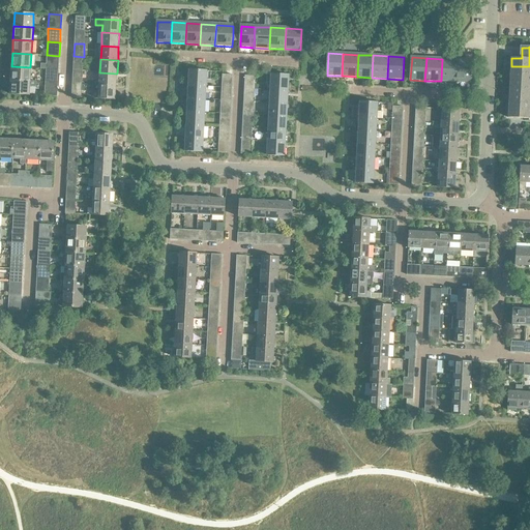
[(457,59),(442,59),(441,81),(455,82),(457,59)]
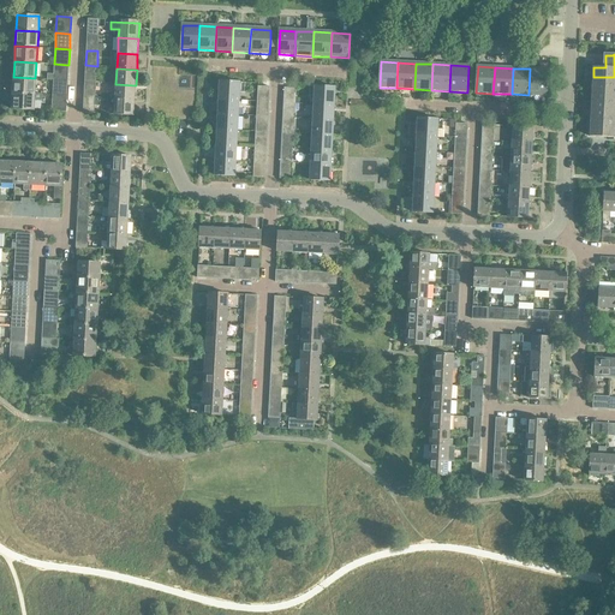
[(530,69),(529,95),(547,96),(548,70),(530,69)]
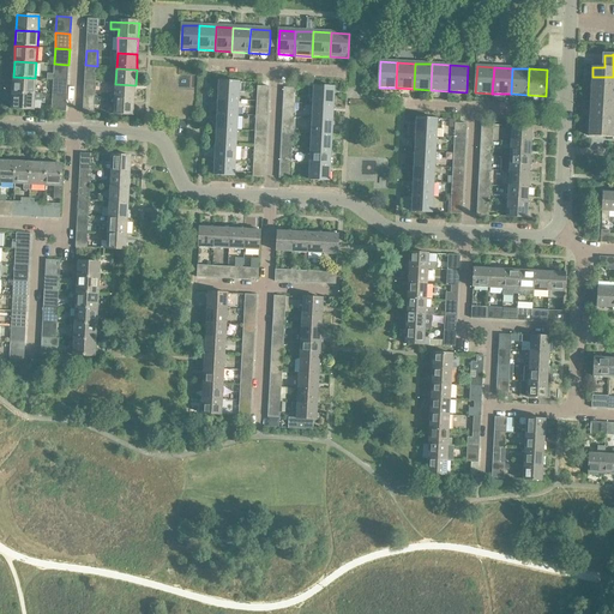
[(13,77),(12,92),(35,94),(35,78),(13,77)]
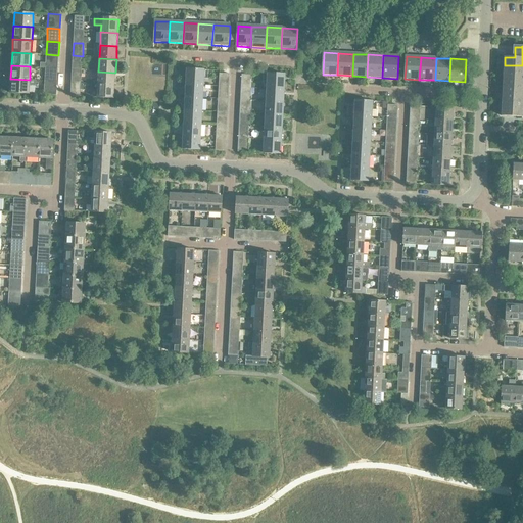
[(72,68),(72,82),(81,83),(82,69),(72,68)]
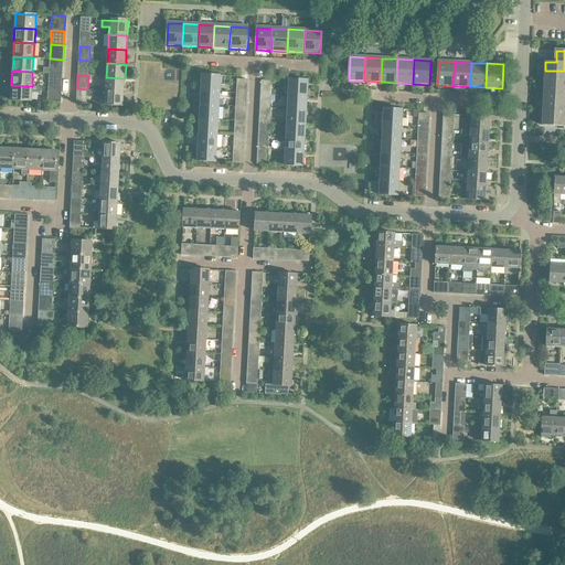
[(202,75),(202,92),(221,93),(221,85),(225,86),(225,76),(213,76),(202,75)]
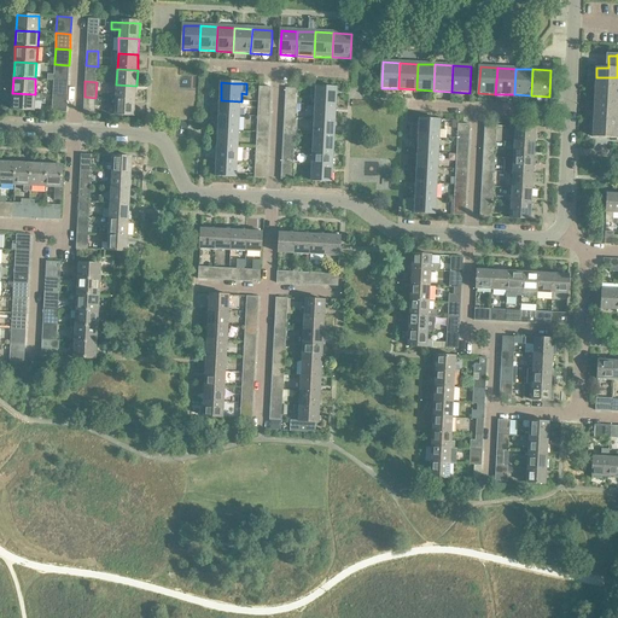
[(136,86),(116,85),(116,100),(135,101),(136,86)]
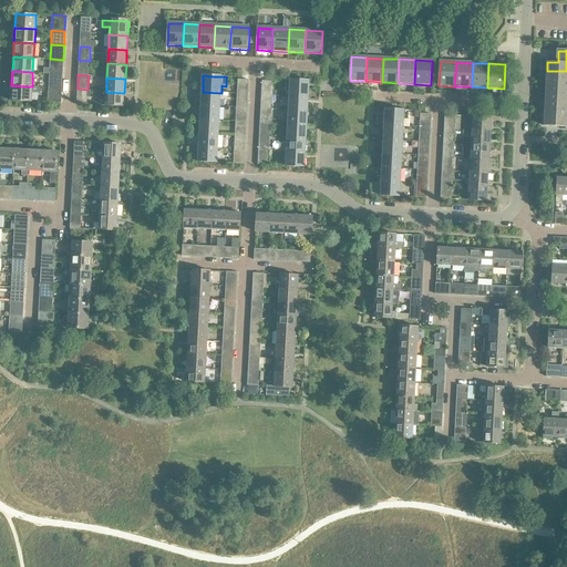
[(566,79),(547,79),(546,86),(566,88),(566,79)]
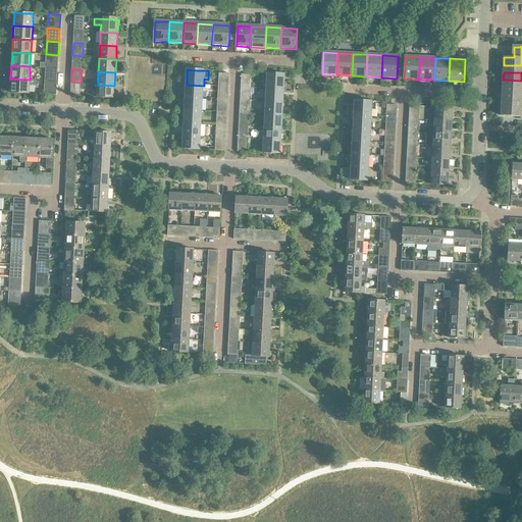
[(218,73),(218,87),(228,88),(228,74),(218,73)]
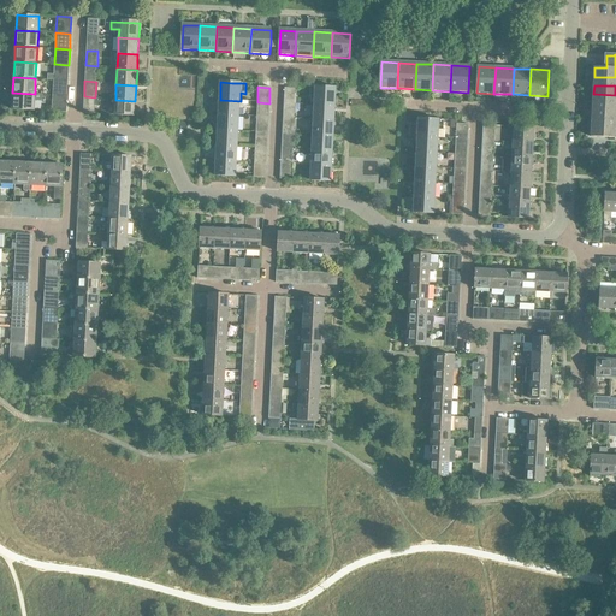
[(315,106),(336,107),(336,88),(311,87),(311,96),(315,98),(315,106)]
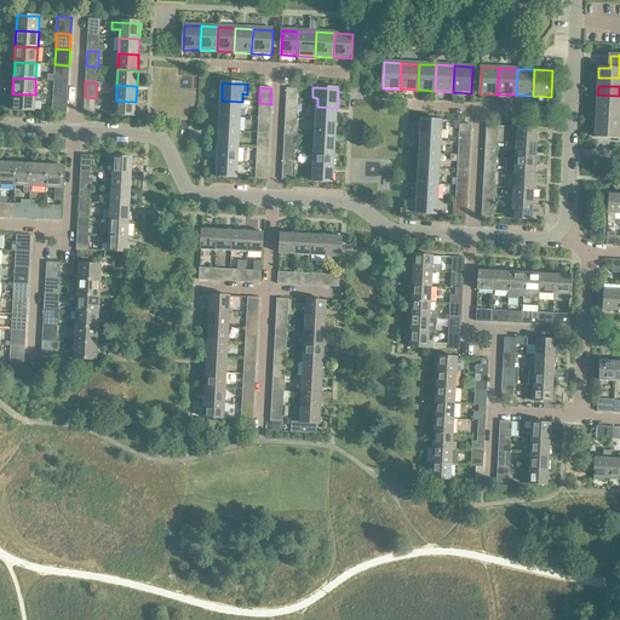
[(286,104),(298,105),(299,90),(287,89),(286,104)]
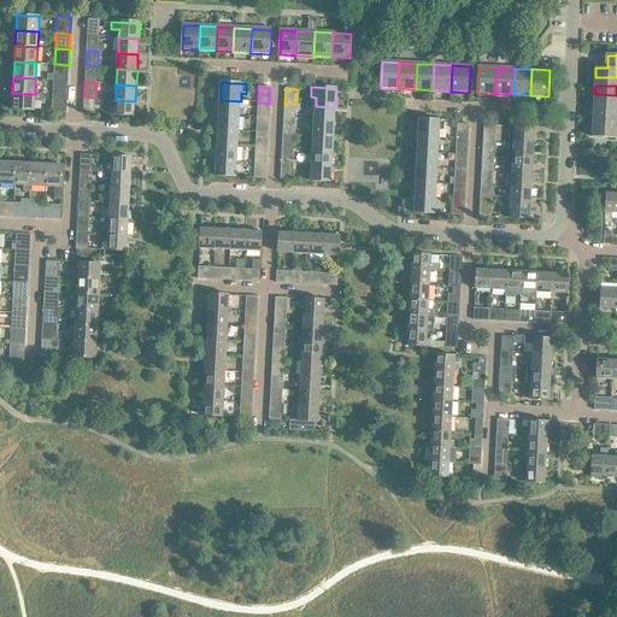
[(12,93),(11,109),(22,110),(29,110),(34,111),(34,110),(34,100),(42,100),(42,95),(35,94),(12,93)]
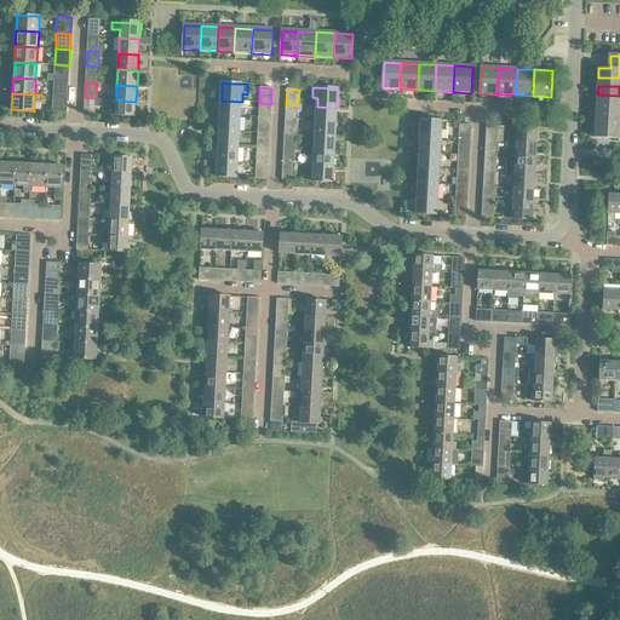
[(115,116),(136,118),(136,102),(116,101),(109,101),(108,107),(115,108),(115,116)]
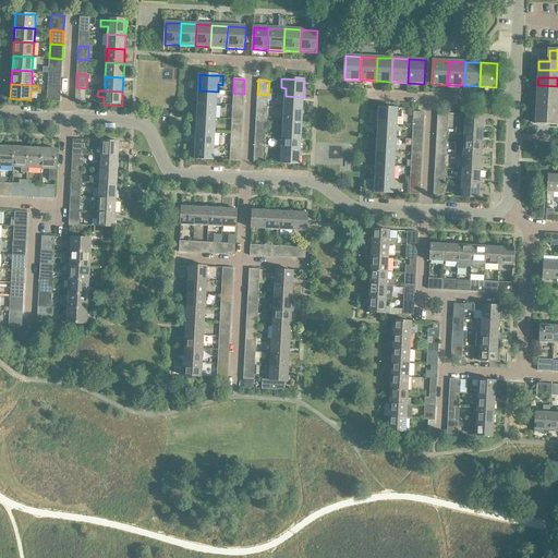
[(218,92),(199,91),(198,104),(217,105),(218,92)]
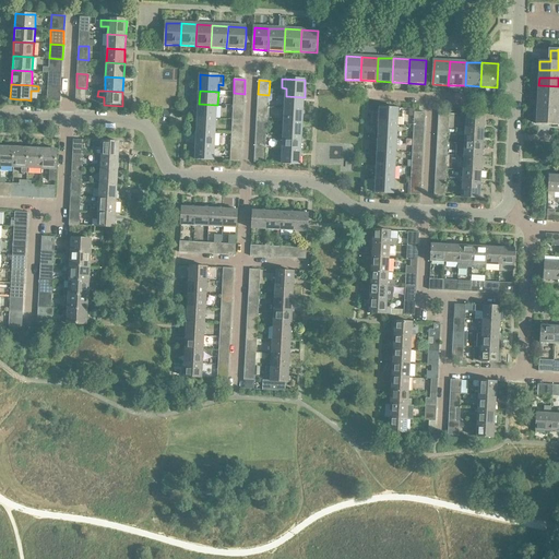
[(234,93),(233,106),(244,106),(245,94),(234,93)]
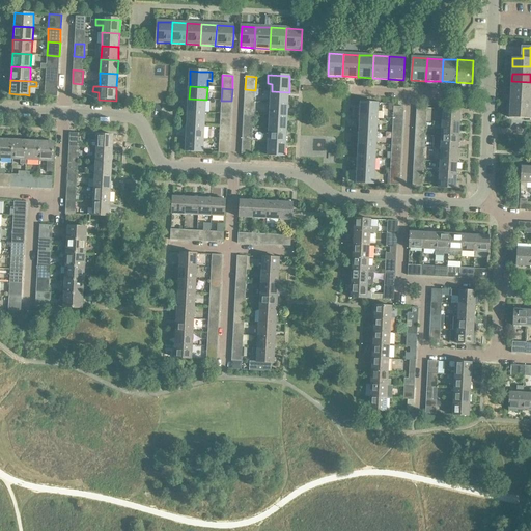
[(255,90),(245,89),(245,102),(254,103),(255,90)]
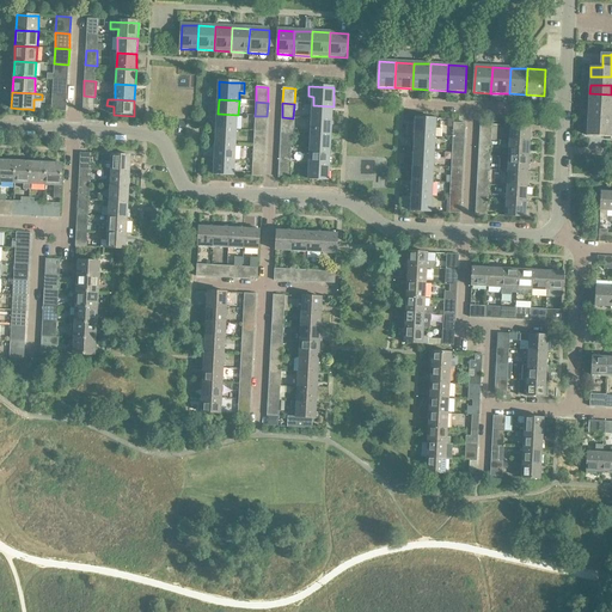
[(334,106),(313,105),(312,118),(332,120),(334,106)]
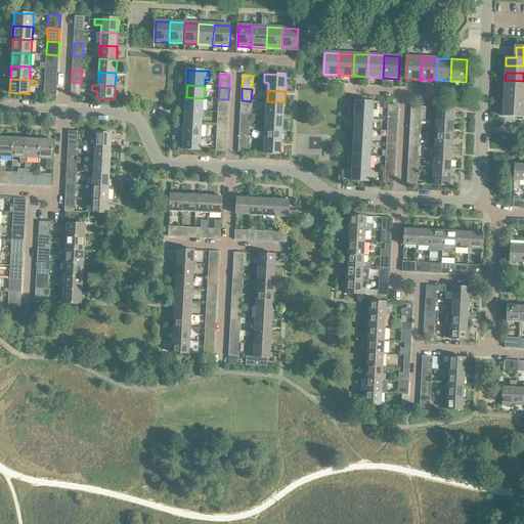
[(204,98),(186,97),(185,111),(203,112),(204,98)]
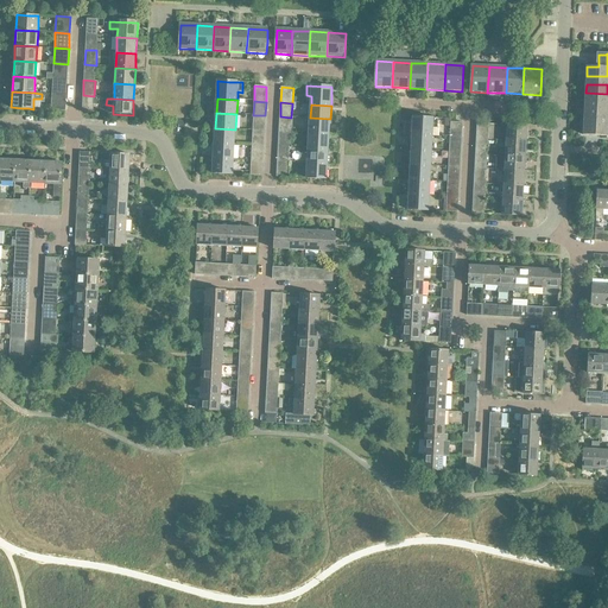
[(253,115),(253,131),(265,131),(265,115),(253,115)]
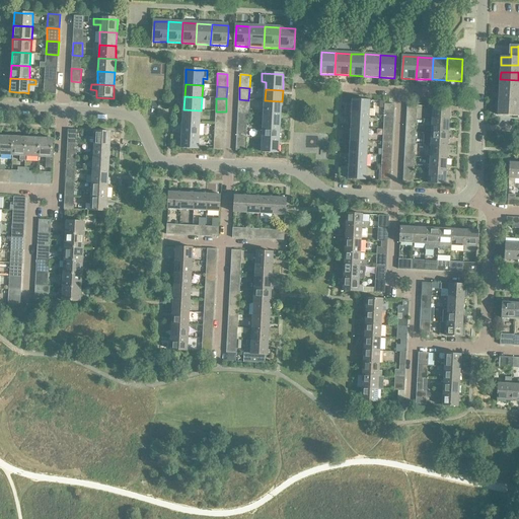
[(239,99),(238,113),(248,114),(248,100),(239,99)]
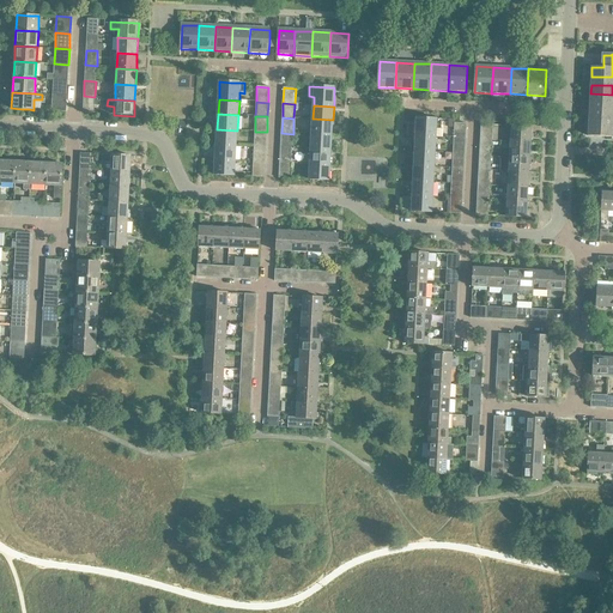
[(333,120),(313,119),(313,134),(332,135),(333,120)]
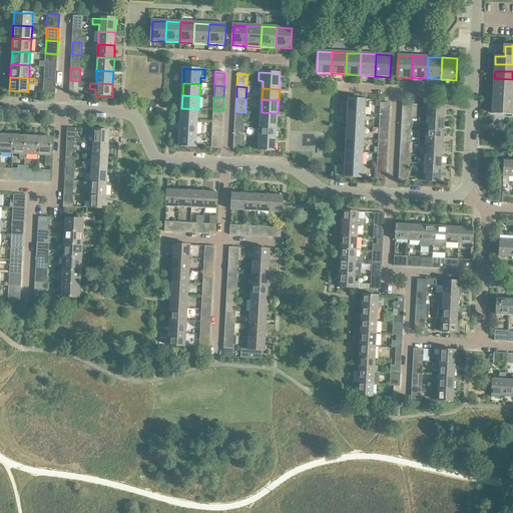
[(349,99),(348,113),(365,114),(365,108),(370,108),(370,101),(349,99)]
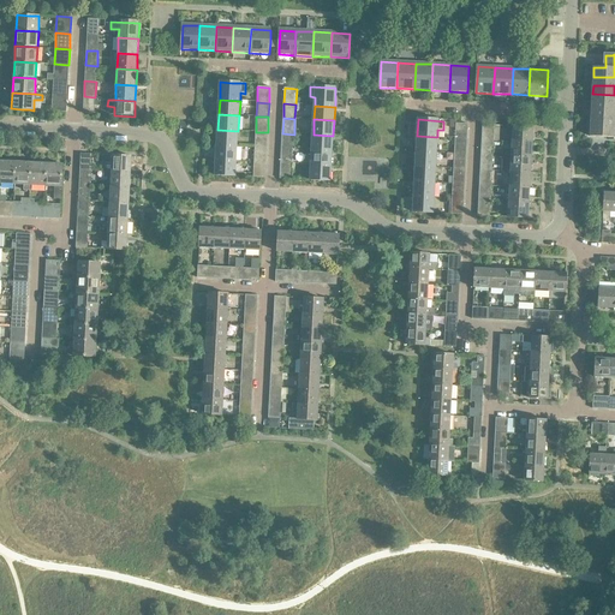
[(614,120),(591,120),(591,130),(614,130),(614,120)]
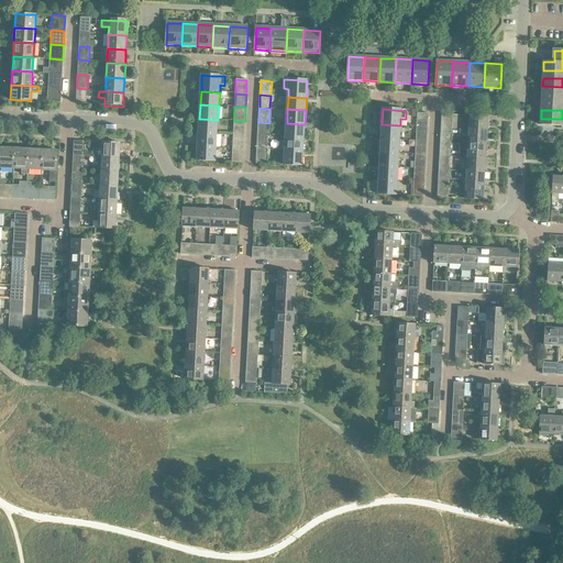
[(417,118),(417,127),(428,127),(428,114),(418,113),(417,118)]
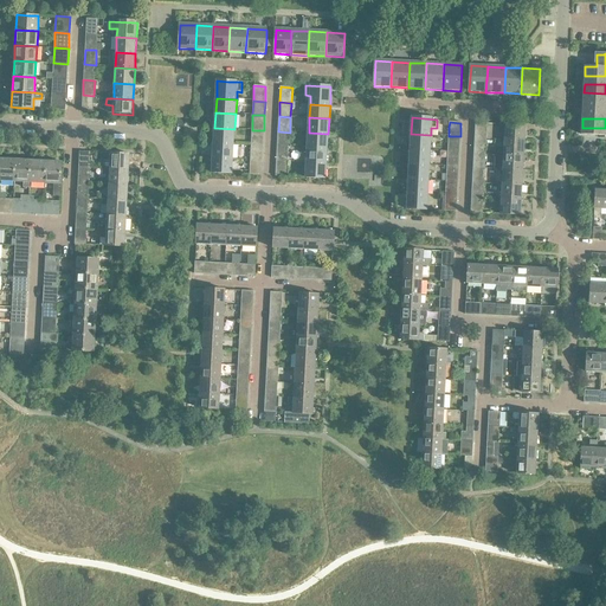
[(487,137),(488,124),(476,123),(476,137),(487,139),(487,137)]
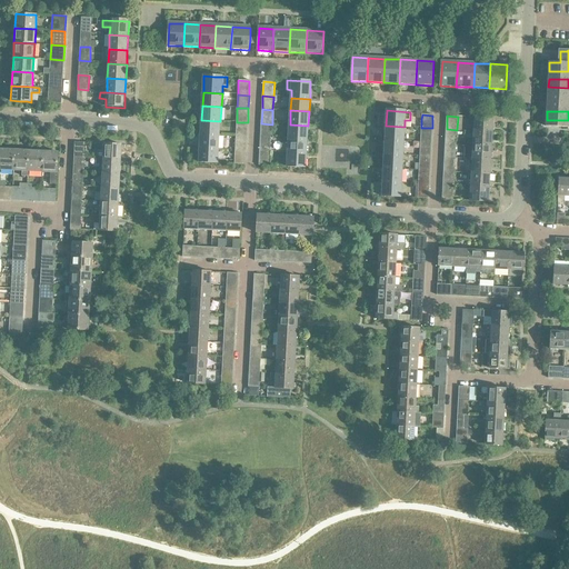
[(475,118),(475,130),(492,131),(493,118),(475,118)]
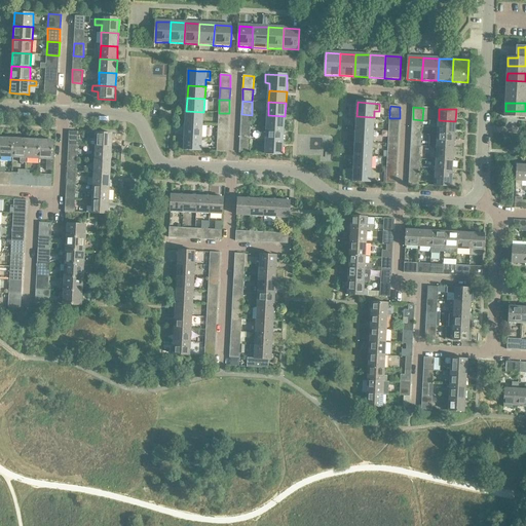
[(186,111),(186,124),(203,124),(203,112),(186,111)]
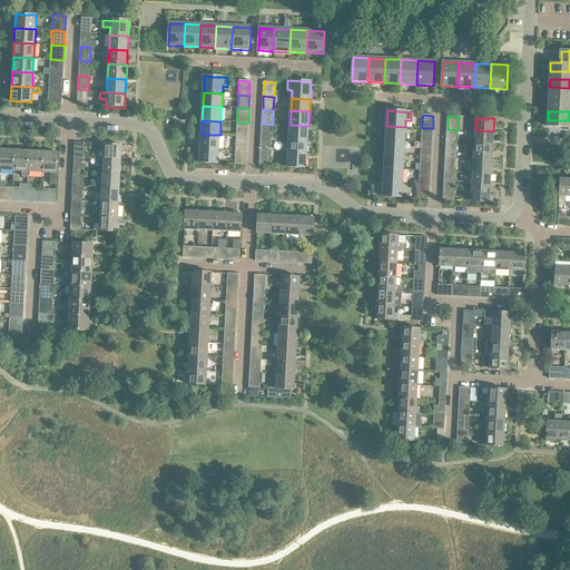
[(237,123),(236,136),(247,137),(248,123),(237,123)]
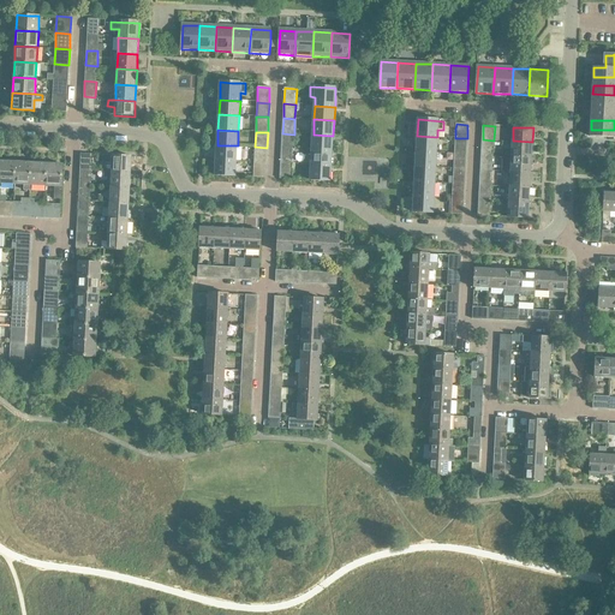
[(294,135),(282,133),(282,148),(293,149),(294,135)]
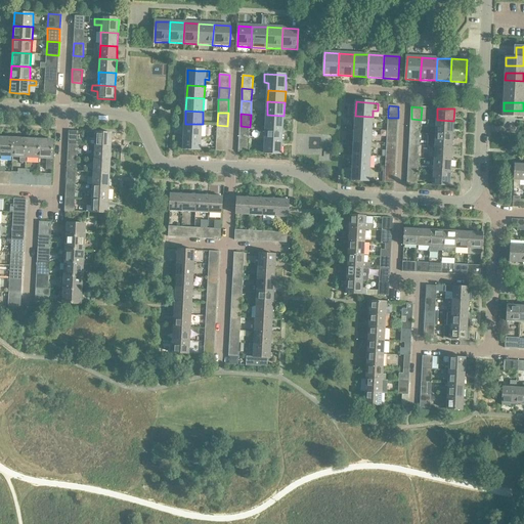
[(267,115),(266,128),(282,129),(284,116),(267,115)]
